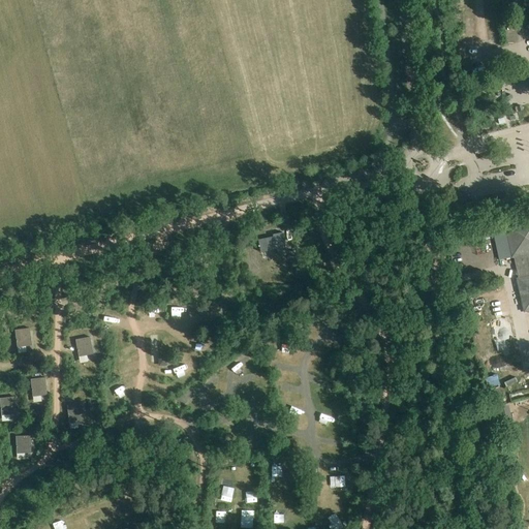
[(528,218),(504,224),(511,257),(514,257),(519,278),(517,279),(524,312),(528,310),(528,218)]
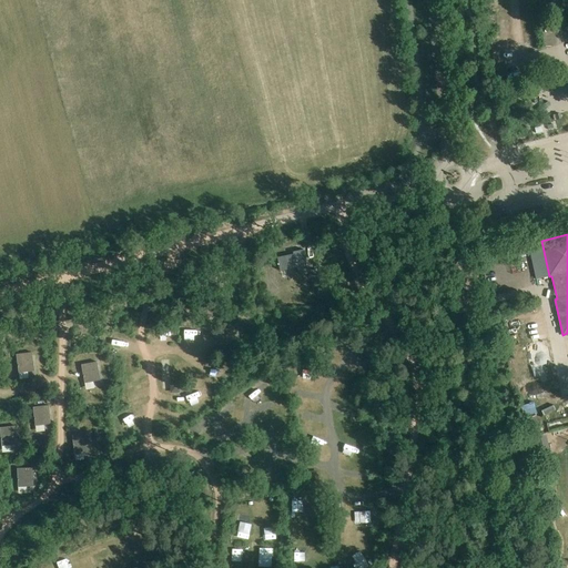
[(541,237),(527,240),(536,280),(549,276),(541,241),(541,237)]
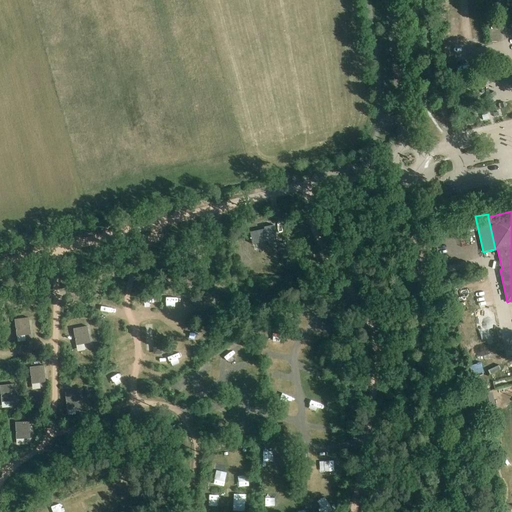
[(265,229),(250,232),(253,244),(268,241),(269,246),(278,245),(274,225),(264,227),(265,229)]
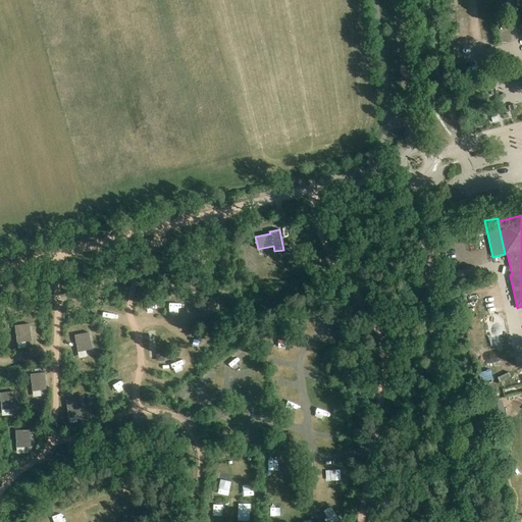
[(284,249),(289,265),(295,264),(292,248),(284,249)]
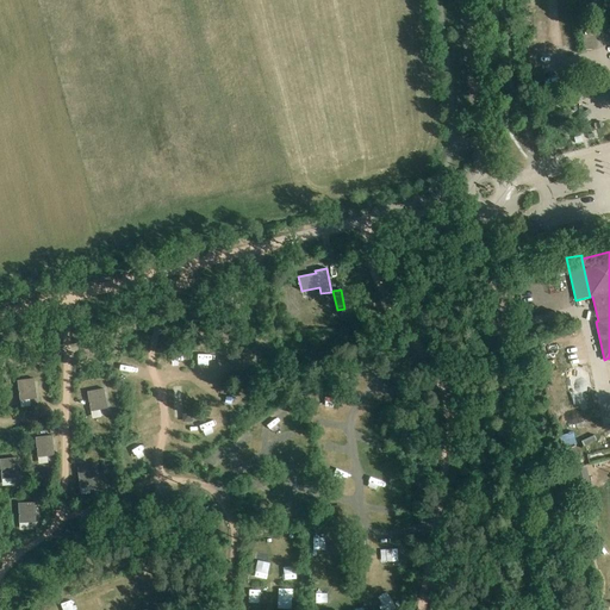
[(170,372),(175,363),(166,358),(161,365),(170,372)]
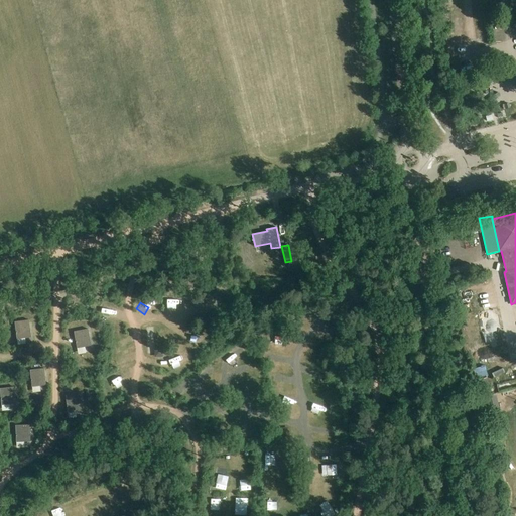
[(27,320),(15,323),(17,339),(29,337),(27,320)]
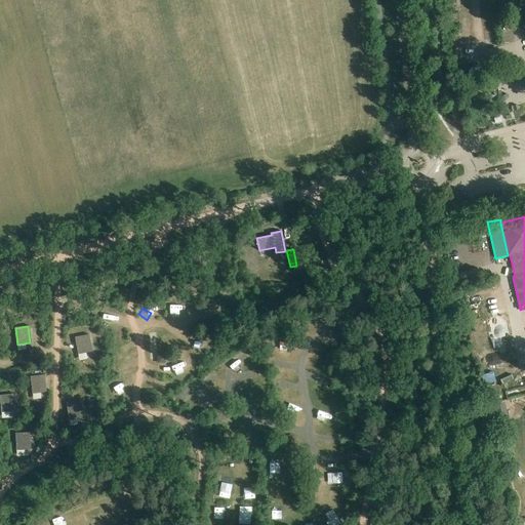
[(87,335),(75,337),(78,354),(91,352),(87,335)]
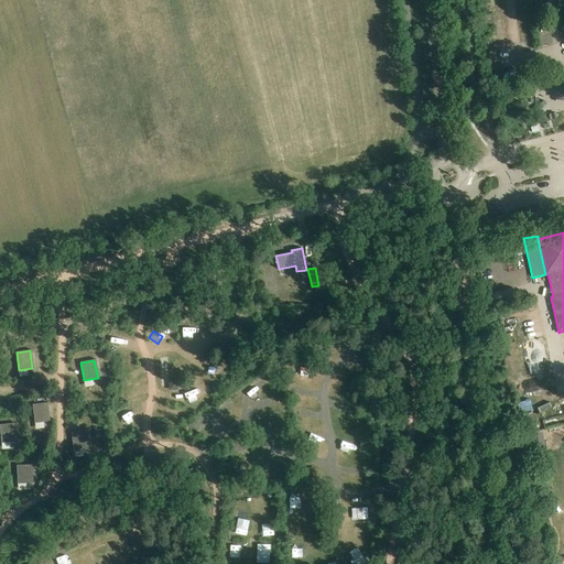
[(173,389),(186,401),(193,393),(180,381),(173,389)]
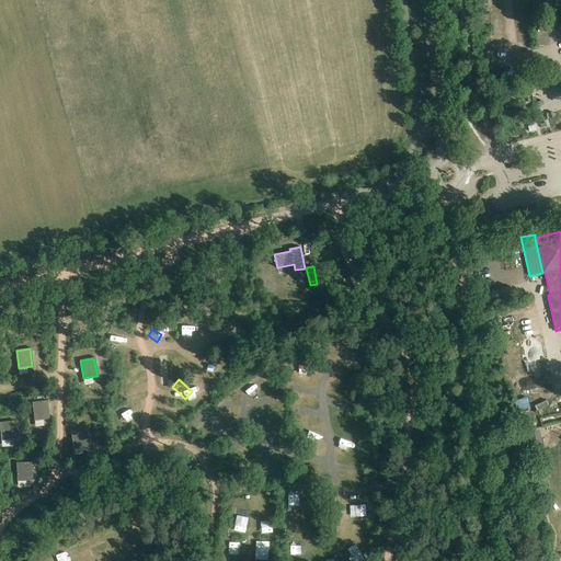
[(148,397),(152,409),(161,405),(157,395),(148,397)]
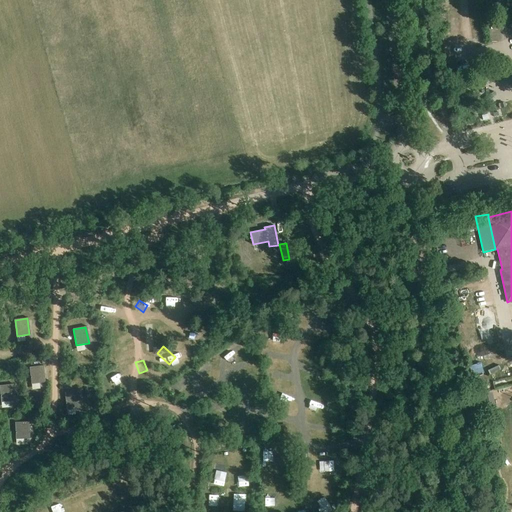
[(42,366),(30,368),(32,384),(44,382),(42,366)]
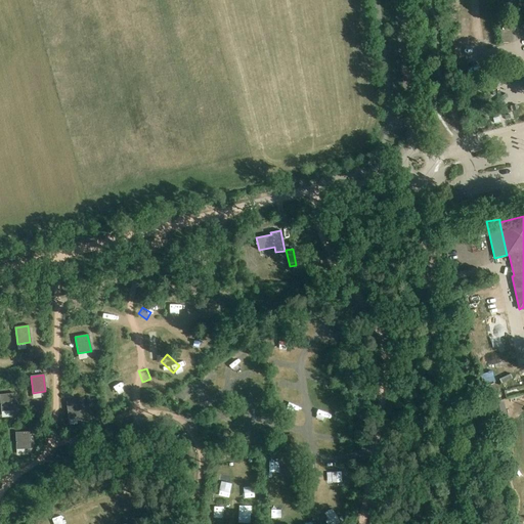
[(12,393),(0,394),(2,411),(14,410),(12,393)]
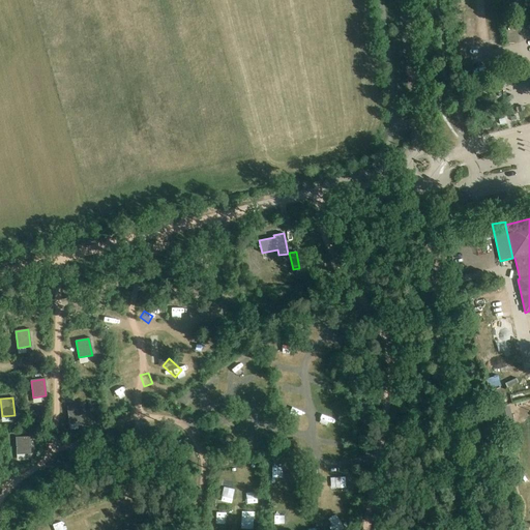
[(67,407),(69,423),(82,422),(80,405),(67,407)]
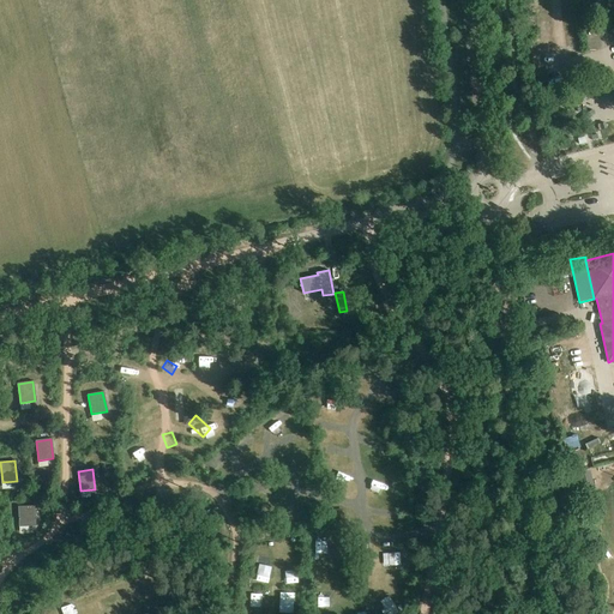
[(590,470),(575,474),(581,500),(596,497),(590,470)]
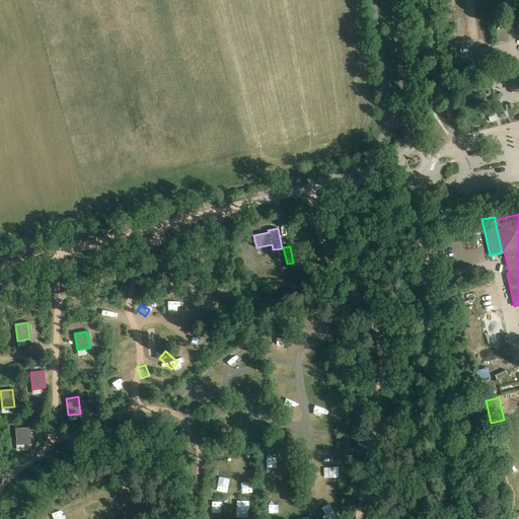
[(28,428),(16,428),(16,445),(29,445),(28,428)]
